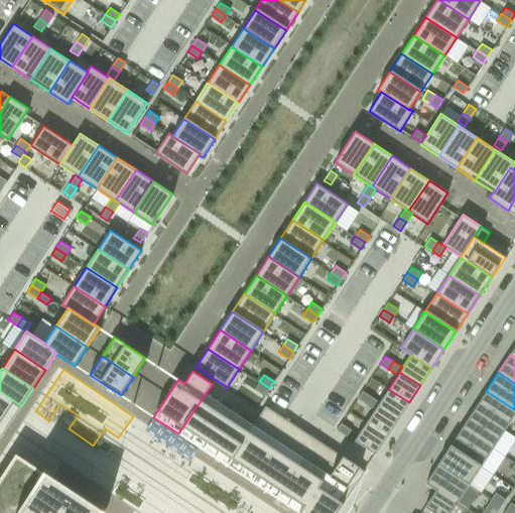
[(259,381),(255,388),(265,395),(269,388),(259,381)]
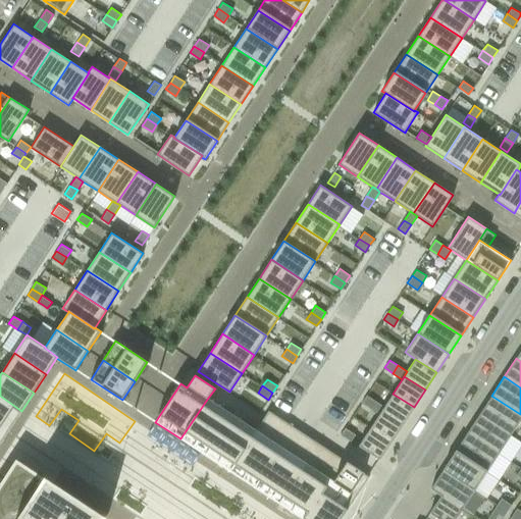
[(384,406),(381,411),(403,424),(414,407),(393,394),(384,406)]
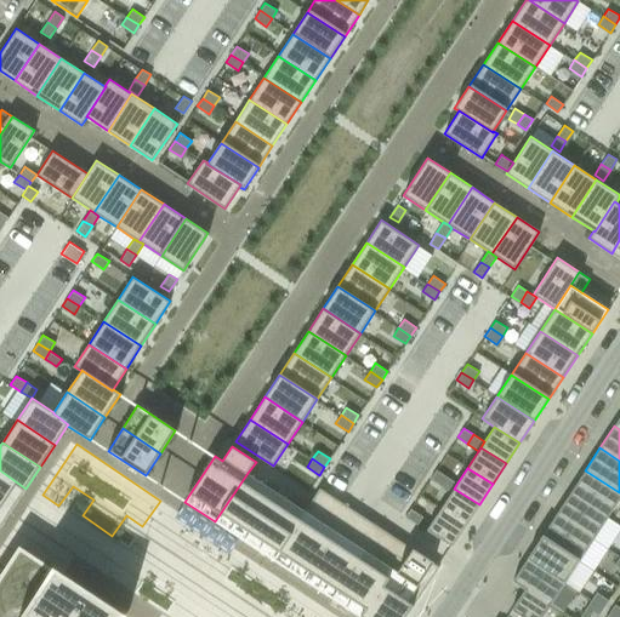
[(436,469),(431,478),(441,485),(447,476),(436,469)]
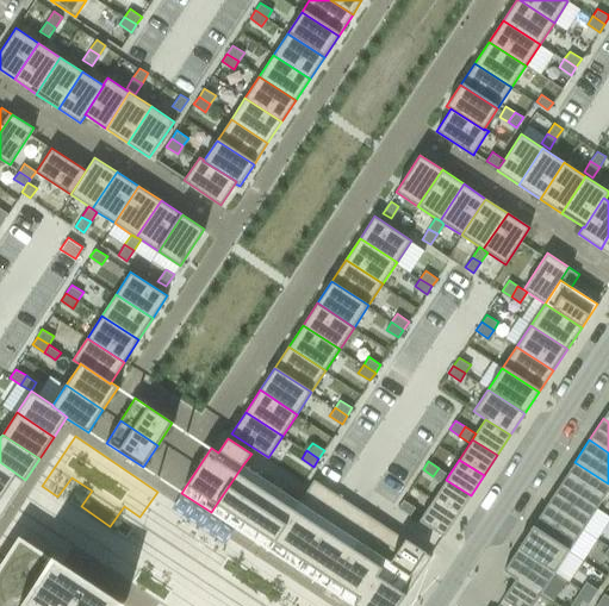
[(0,462),(0,493),(11,501),(25,480),(0,462)]
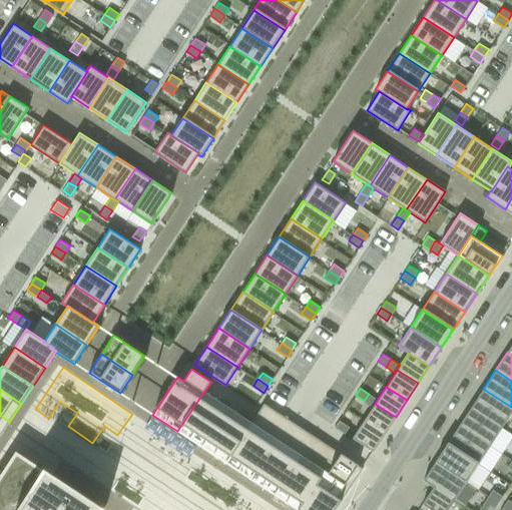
[(511,407),(483,389),(471,407),(502,427),(511,411),(511,407)]
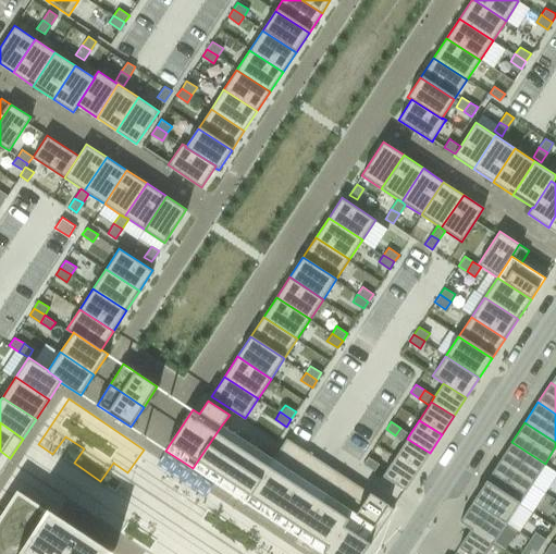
[(222,425),(193,468),(219,485),(247,441),(222,425)]
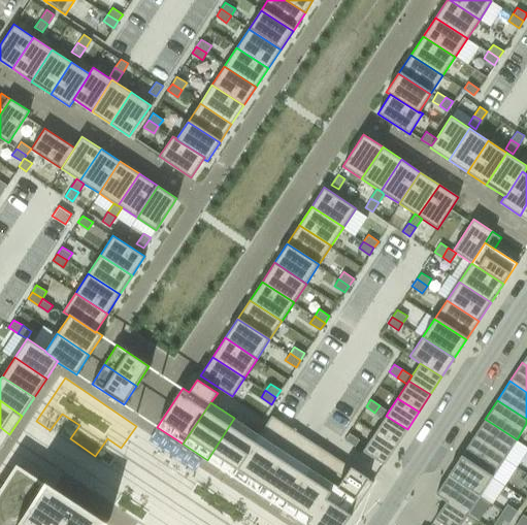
[(380,405),(374,413),(384,419),(386,416),(389,411),(380,405)]
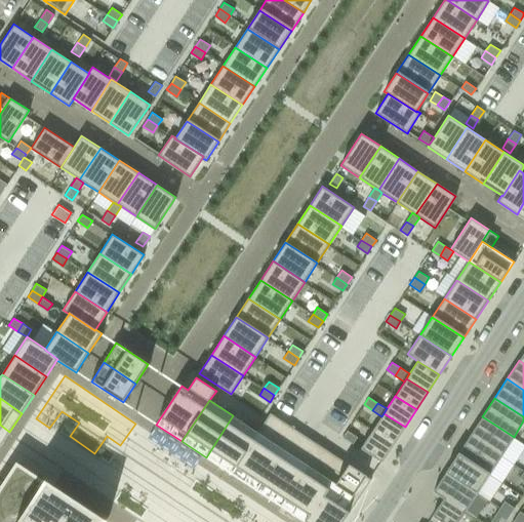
[(270,412),(257,432),(258,432),(278,445),(290,426),(270,412)]
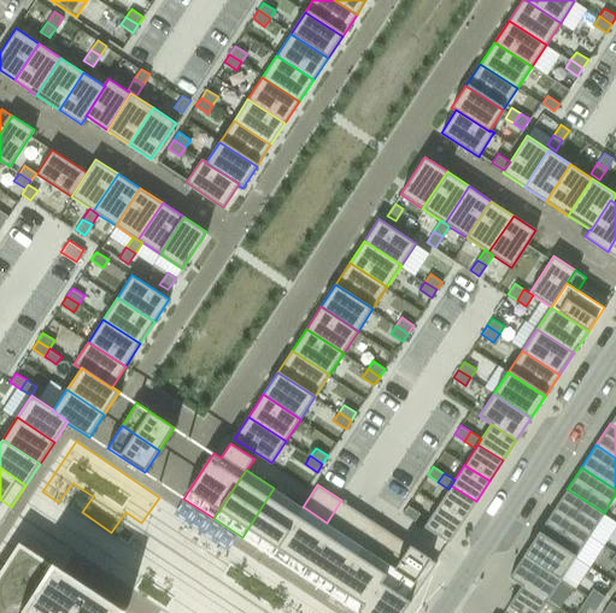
[(449,489),(438,506),(462,522),(476,501),(451,485),(449,489)]
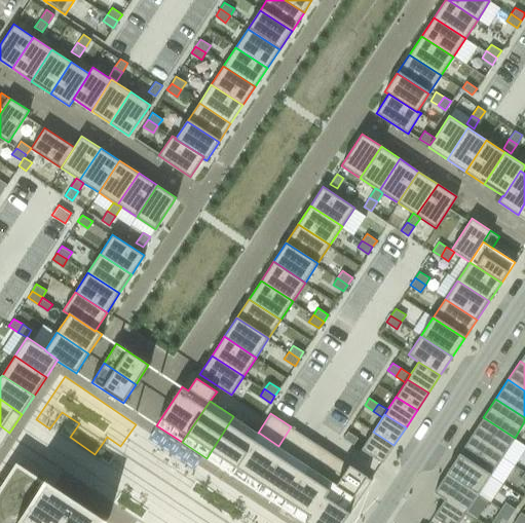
[(233,416),(207,458),(231,475),(259,433),(258,433),(233,416)]
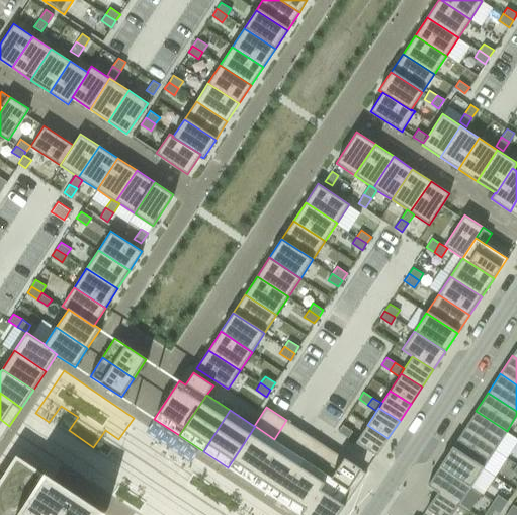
[(476,411),(463,429),(495,449),(507,431),(476,411)]
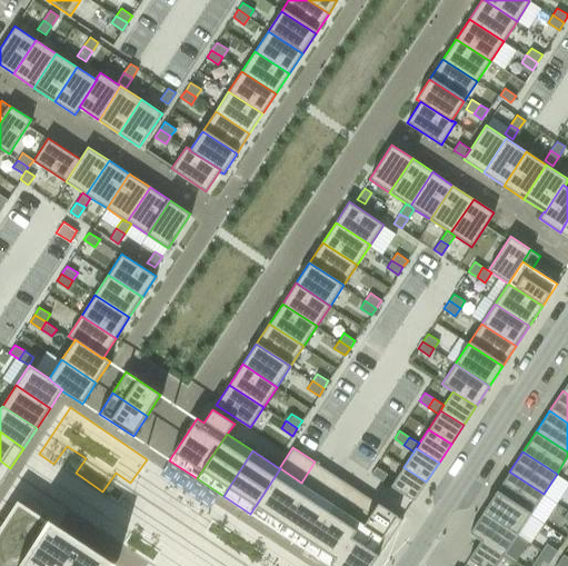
[(0,483),(10,468),(0,460),(0,483)]
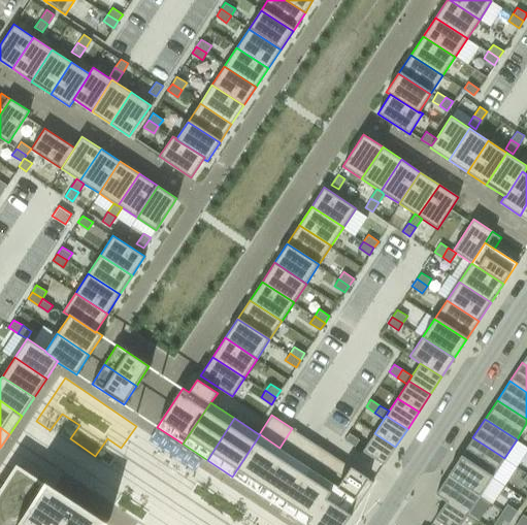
[(292,428),(280,448),(285,451),(299,461),(313,441),(292,428)]
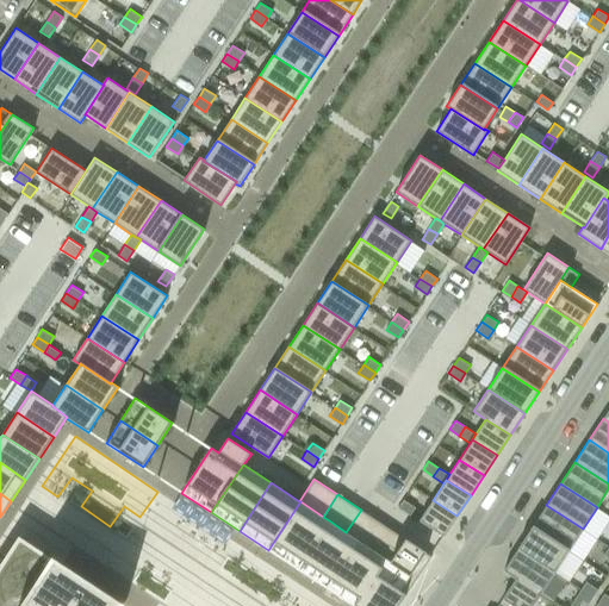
[(403,499),(398,507),(410,514),(415,506),(403,499)]
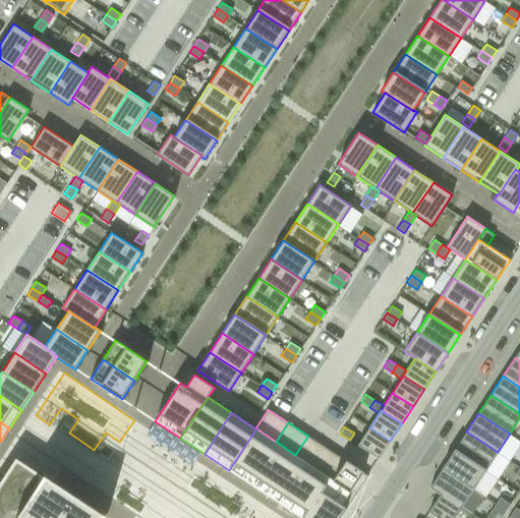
[(369,427),(358,445),(379,458),(390,441),(369,427)]
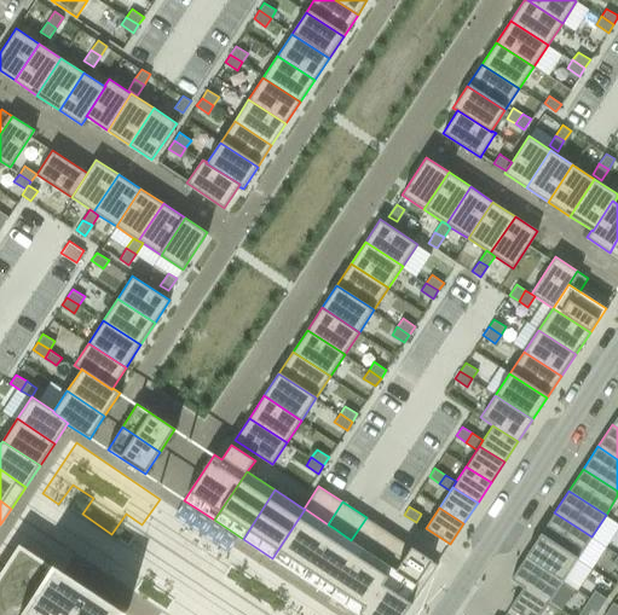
[(305,509),(272,558),(302,578),(334,528),(328,524),(305,509)]
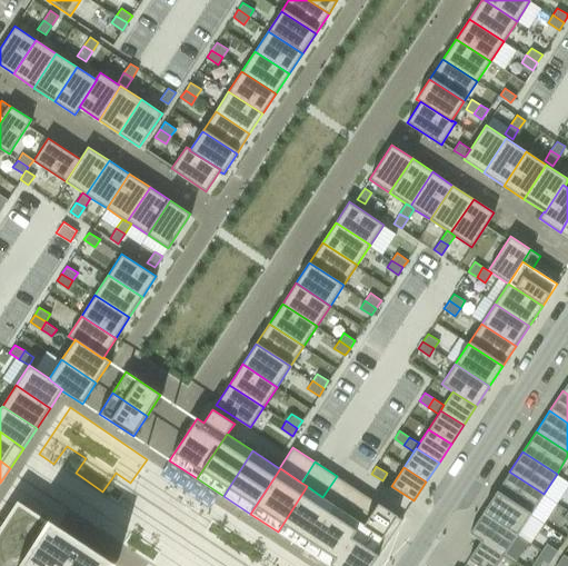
[(509,472),(496,492),(530,515),(544,523),(557,503),(544,494),(509,472)]
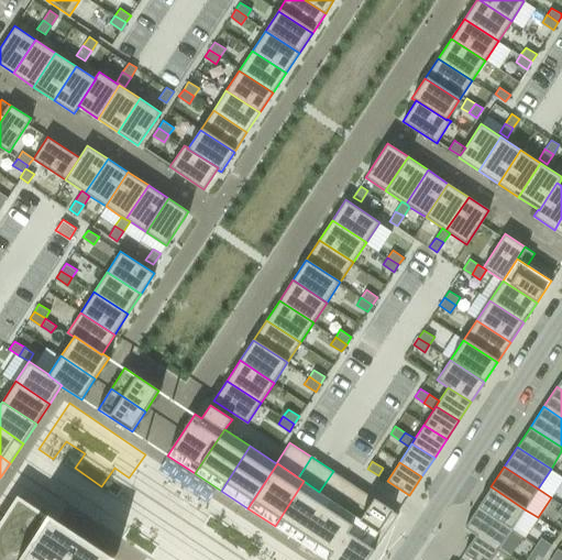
[(333,471),(319,492),(331,500),(341,506),(354,485),(333,471)]
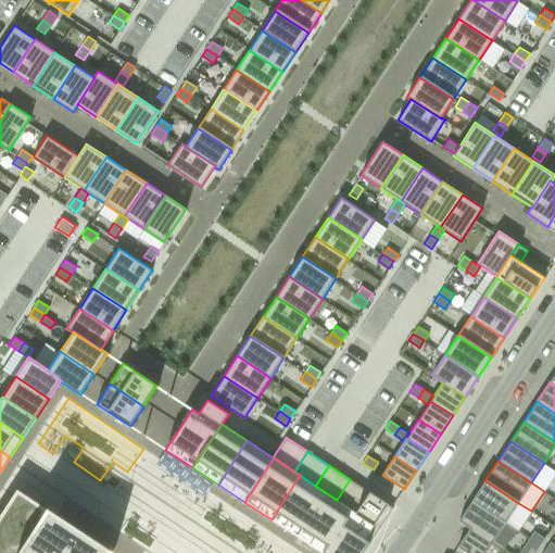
[(300,475),(272,519),(298,537),(327,493),(315,486),(300,475)]
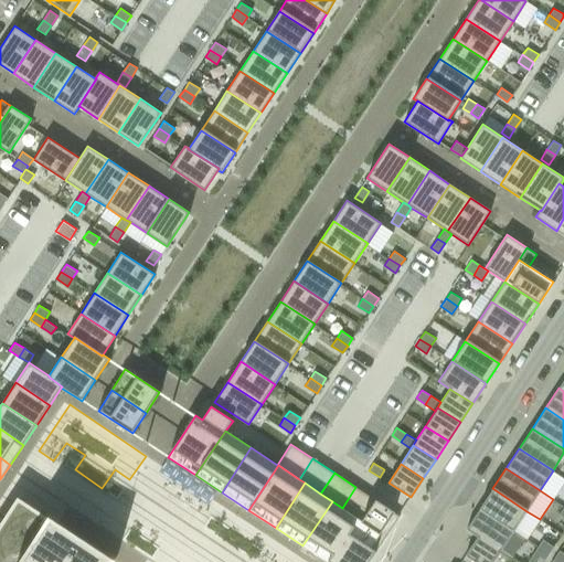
[(355,487),(342,508),(359,519),(364,522),(385,536),(400,516),(378,501),(355,487)]
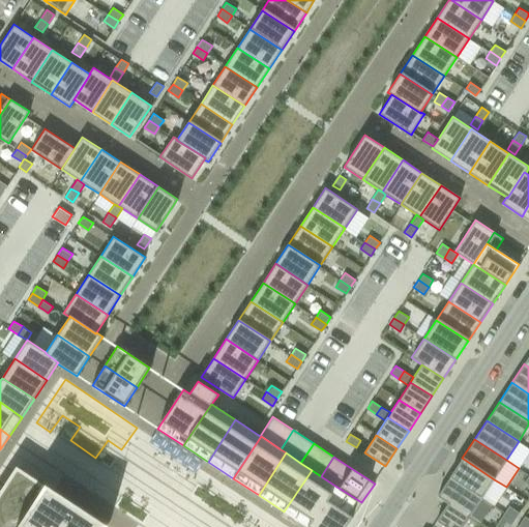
[(462,458),(449,477),(481,498),(494,479),(462,458)]
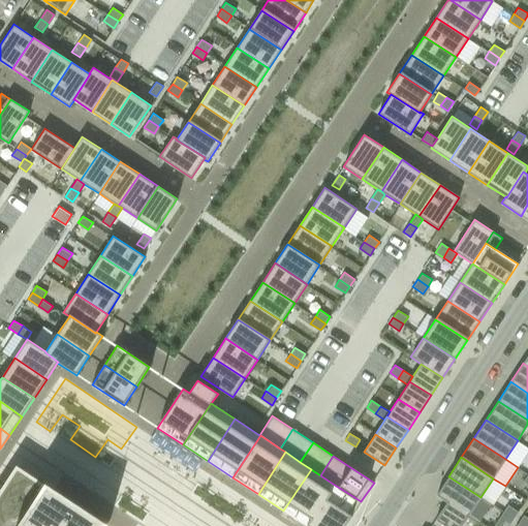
[(17,465),(0,490),(0,525),(106,525),(107,525),(53,489),(17,465)]
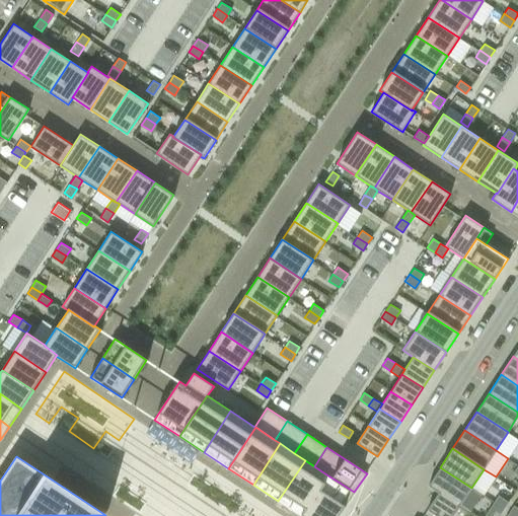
[(305,460),(278,501),(301,515),(303,515),(329,476),(314,466),(305,460)]
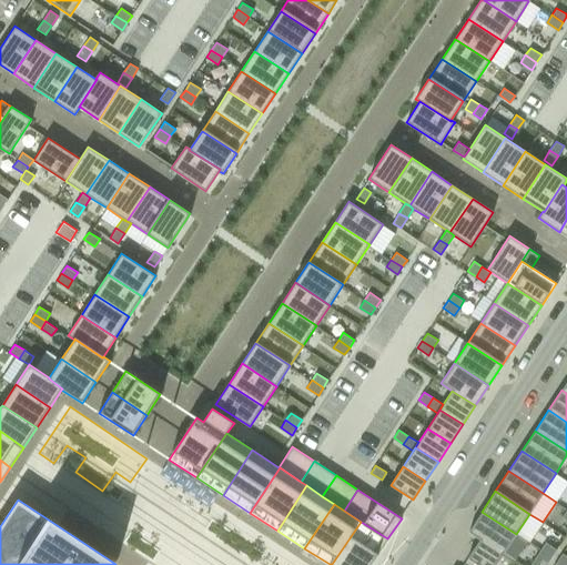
[(482,512),(468,532),(479,540),(502,554),(503,554),(516,534),(482,512)]
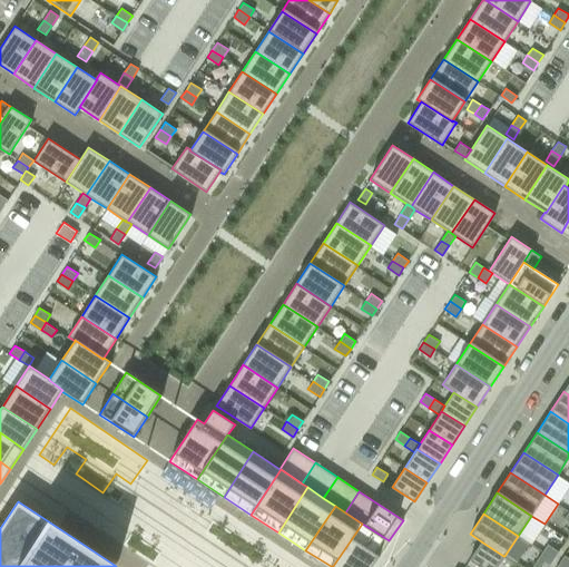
[(362,524),(333,566),(372,566),(389,540),(368,527),(362,524)]
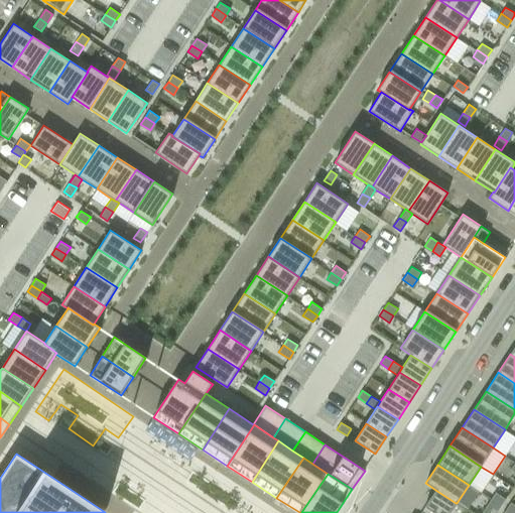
[(424,506),(424,507),(433,512),(449,512),(457,503),(456,503),(435,490),(424,506)]
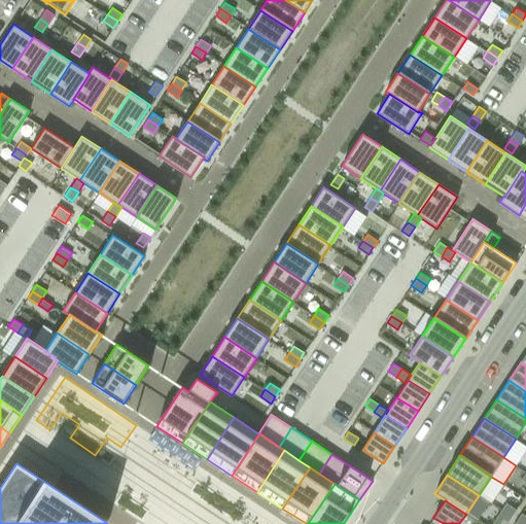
[(506,502),(501,509),(502,510),(512,516),(516,509),(506,502)]
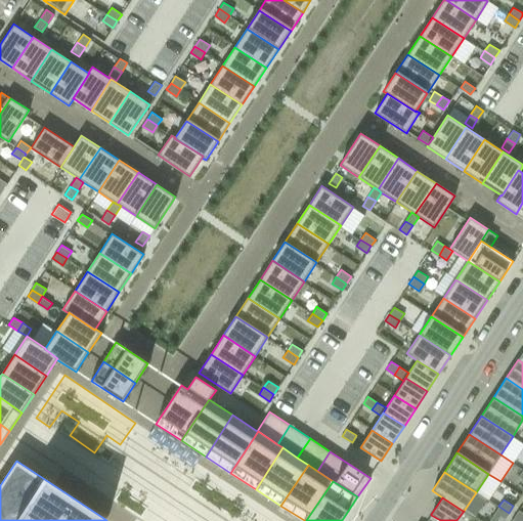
[(498,506),(494,513),(504,519),(505,520),(509,513),(499,507),(498,506)]
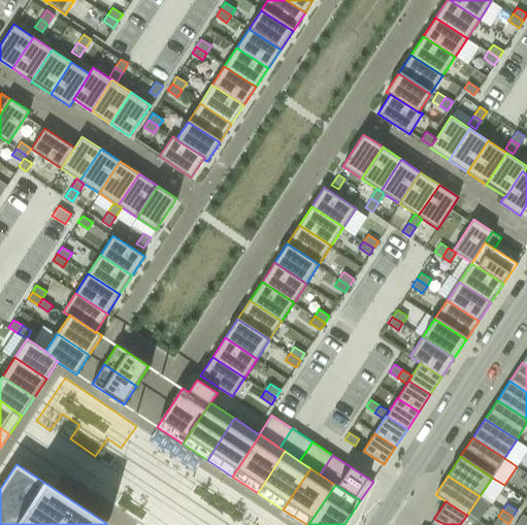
[(518,520),(525,524),(526,524),(526,516),(523,514),(518,520)]
